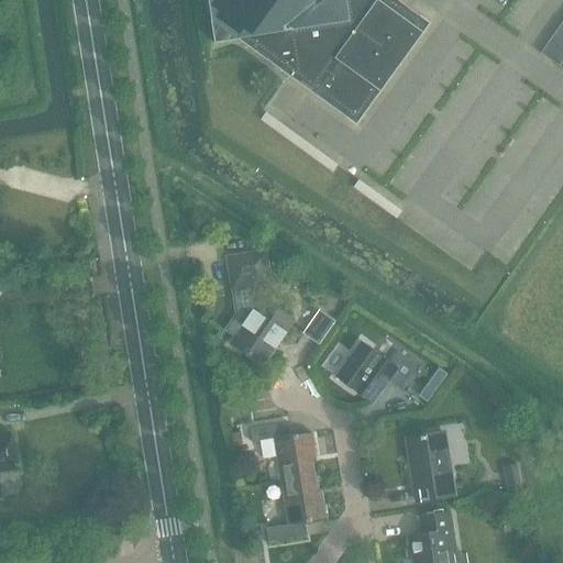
[(346,118),(356,124),(364,114),(423,33),(431,23),(420,14),(421,14),(400,0),(208,0),(216,43),(239,39),(301,84),(305,79),(315,87),(311,91),(346,117),(346,118)]
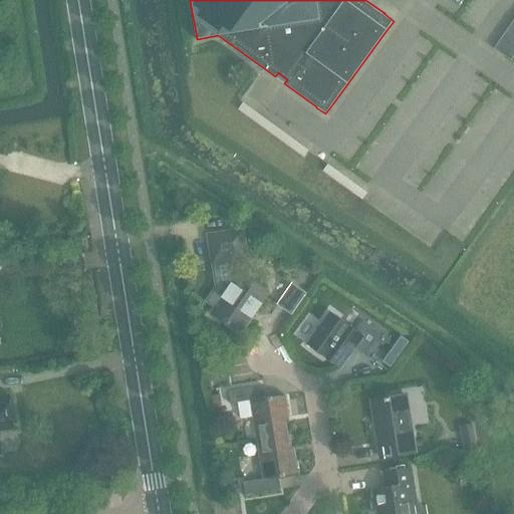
[(513,47),(501,38),(494,48),(509,59),(513,52),(513,47)]
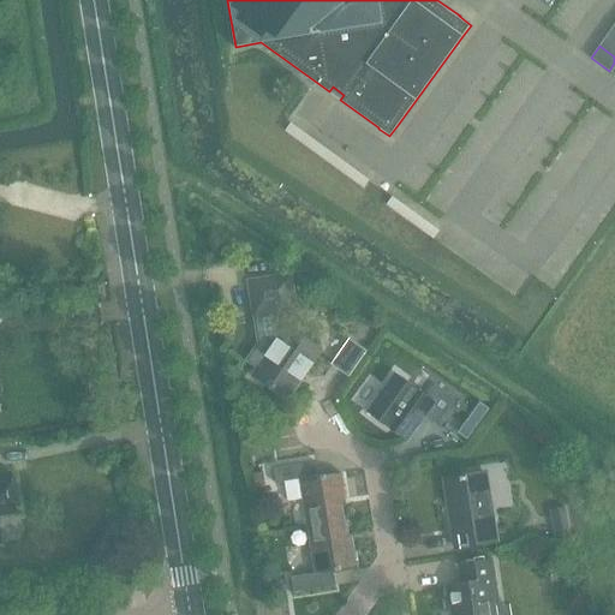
[(284,131),(362,187),(369,179),(290,121),(284,131)]
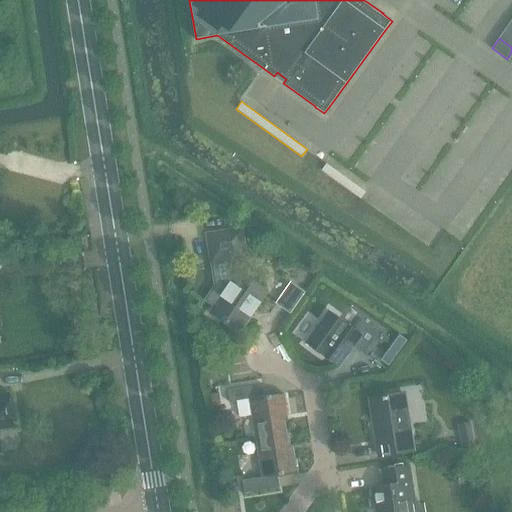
[(321,170),(361,199),(366,192),(326,163),(321,170)]
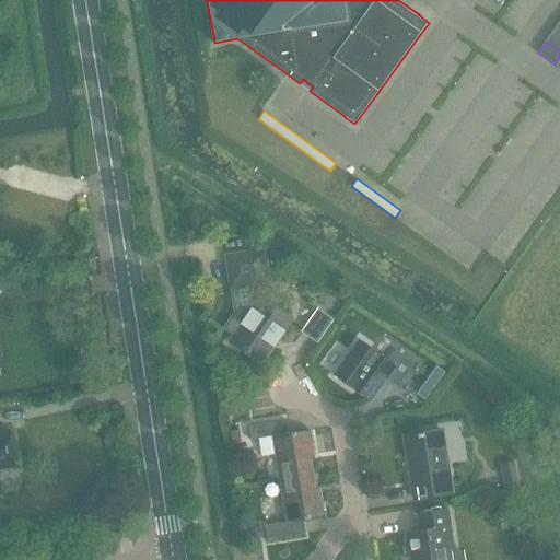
[(226,257),(231,286),(268,280),(264,252),(226,257)]
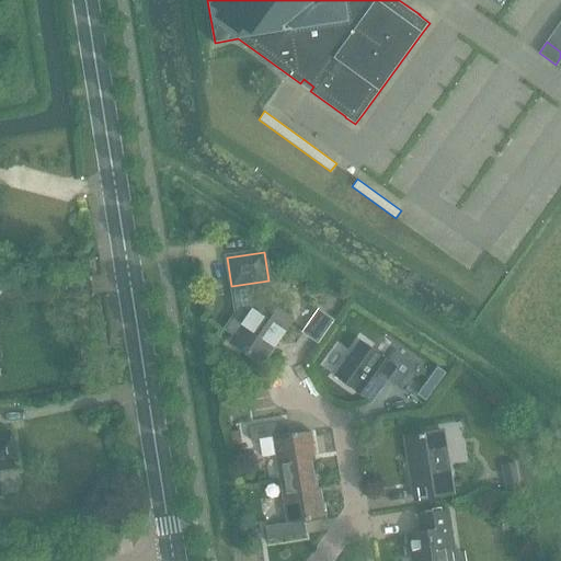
[(237,313),(226,329),(237,335),(248,343),(243,350),(262,363),(273,346),(292,319),(262,298),(260,282),(231,286),(237,313)]
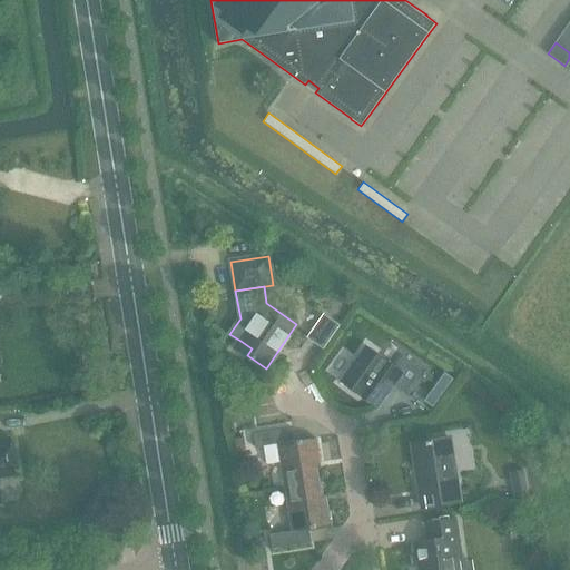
[(410,385),(422,370),(403,355),(395,366),(367,346),(341,382),(376,409),(389,393),(384,390),(390,383),(404,393),(410,385)]
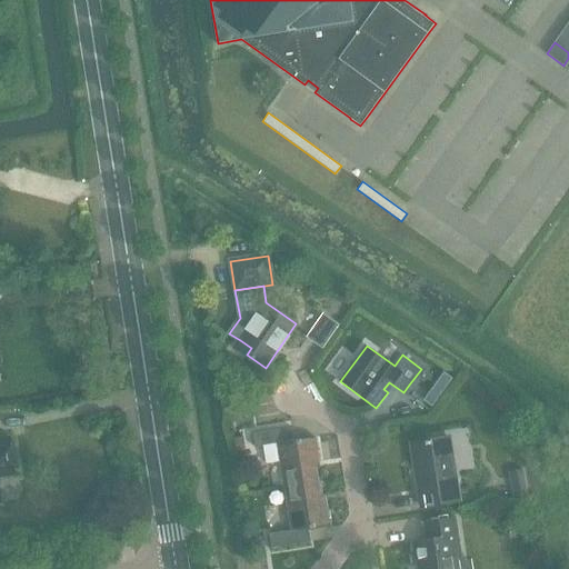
[(277,442),(285,487),(318,481),(313,457),(318,457),(315,437),(293,440),(291,428),(253,433),(255,446),(277,442)]
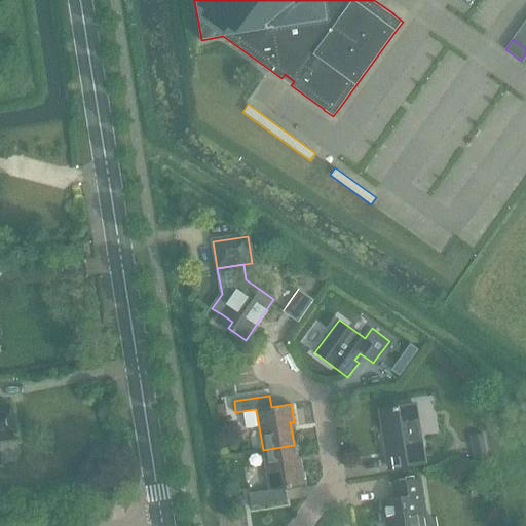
[(215,405),(217,416),(226,415),(224,403),(215,405)]
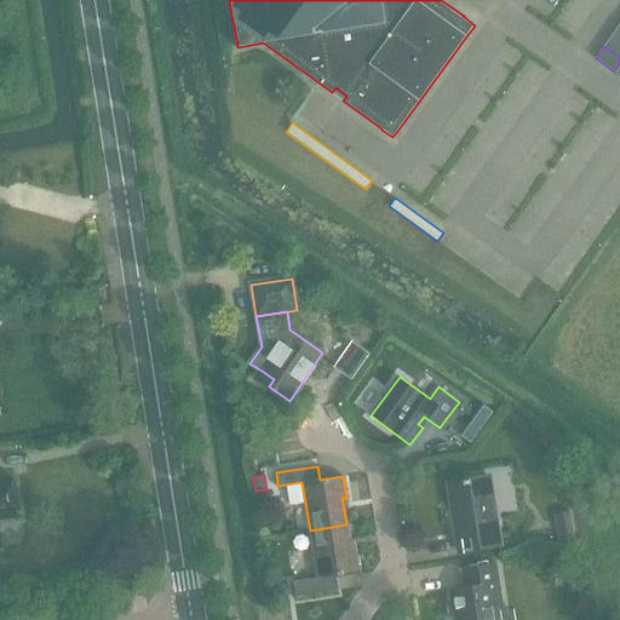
[(0,547),(3,547),(0,535),(0,512),(17,510),(12,476),(0,477),(0,547)]
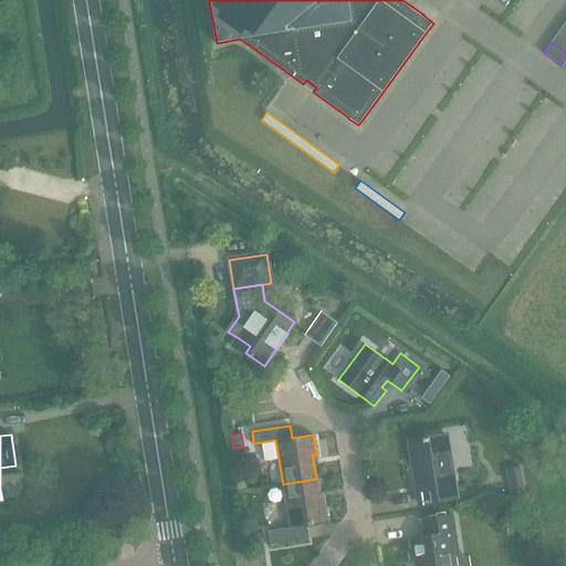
[(417,488),(419,502),(456,496),(447,436),(442,437),(442,439),(428,441),(427,438),(410,441),(417,488)]
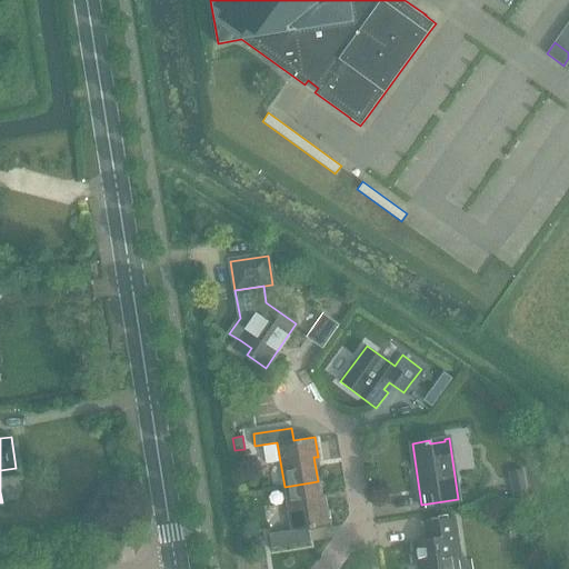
[(527,495),(521,469),(507,472),(512,498),(527,495)]
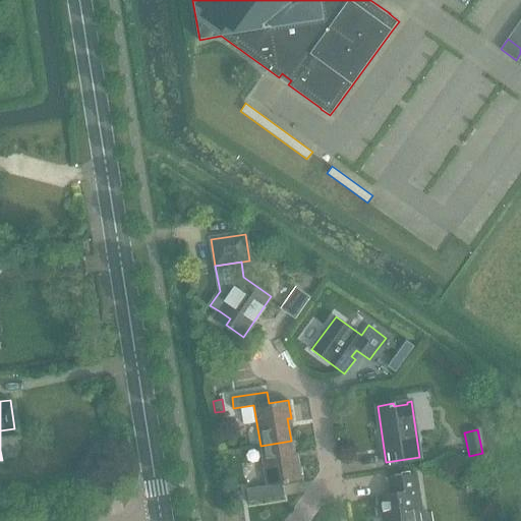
[(291,441),(261,446),(267,485),(246,488),(248,501),(284,496),(282,483),(301,480),(298,463),(295,463),(291,441)]
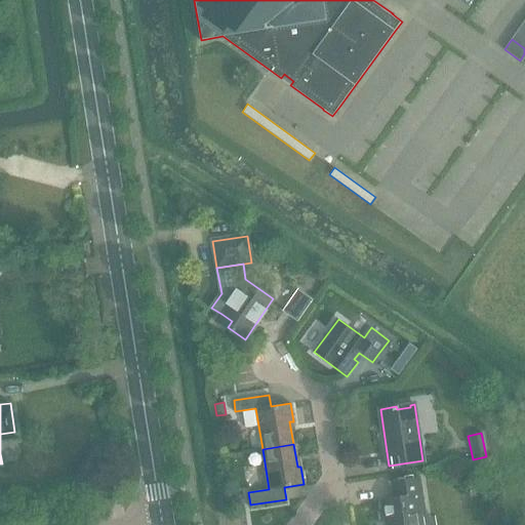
[(381,501),(385,524),(417,524),(416,516),(425,515),(419,479),(391,483),(394,500),(381,501)]
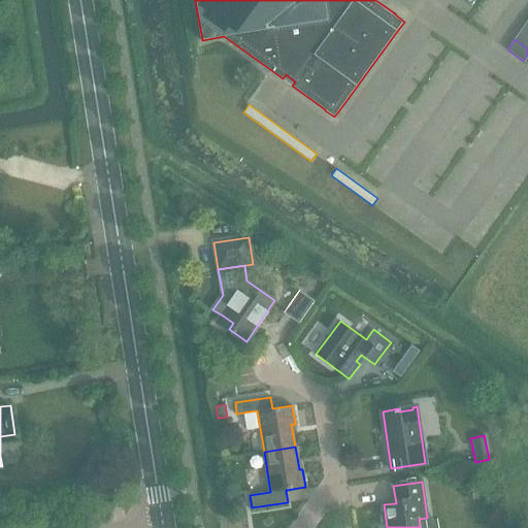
[(231,501),(233,513),(243,512),(243,504),(237,500),(231,501)]
